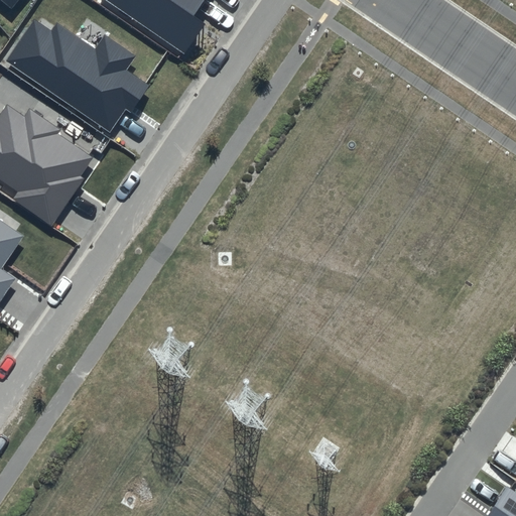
[(204,0),(109,0),(186,52),(208,21),(196,14),(204,0)]
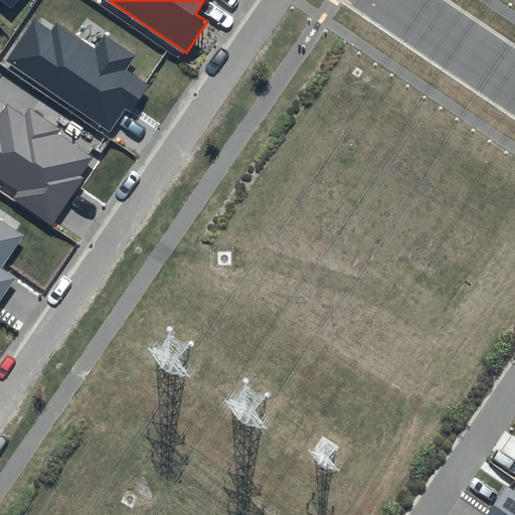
[(34,18),(6,58),(111,131),(126,108),(131,112),(150,83),(127,68),(137,55),(105,33),(96,47),(57,21),(52,29),(34,18)]
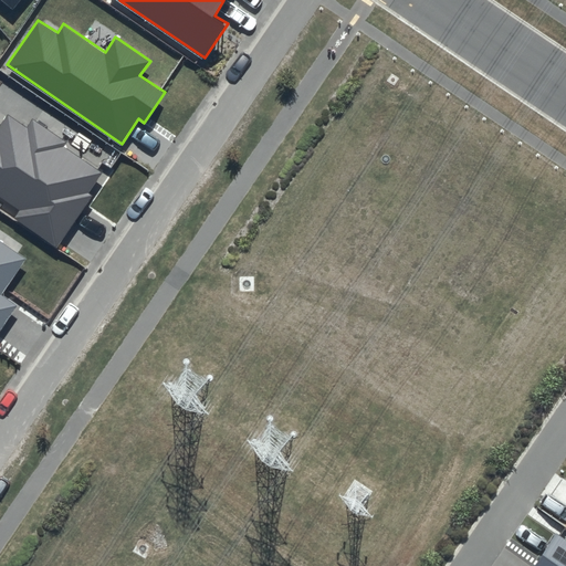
[(0,126),(0,194),(21,209),(16,217),(58,245),(94,195),(90,192),(103,171),(65,146),(67,142),(33,118),(29,127),(8,114),(0,126)]
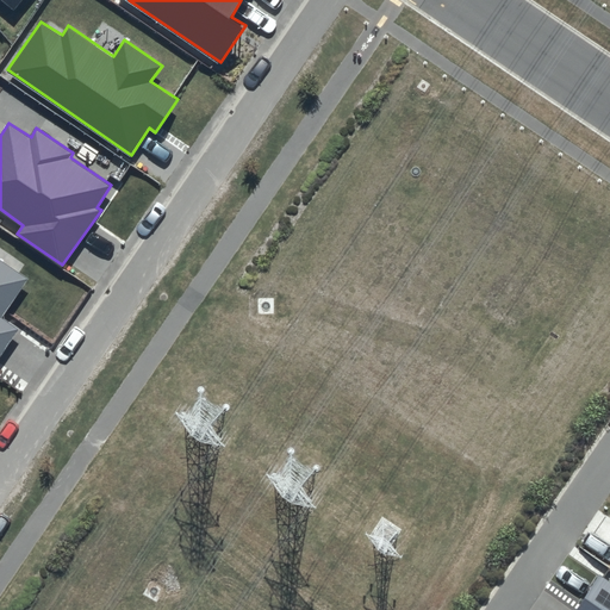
[(30,278),(0,256),(0,358),(20,328),(2,316),(30,278)]
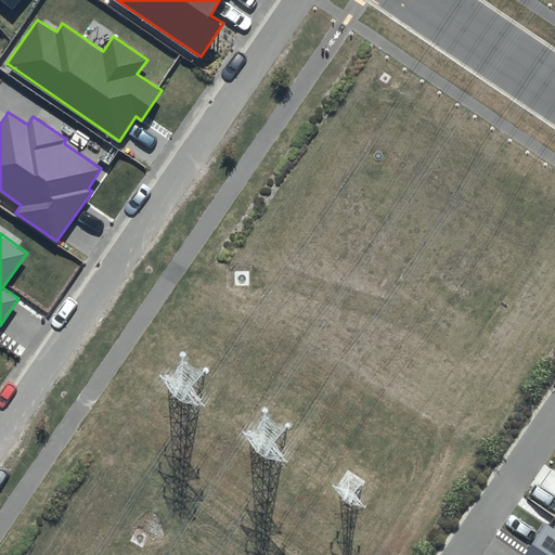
[(554,554),(554,530),(544,524),(523,554),(554,554)]
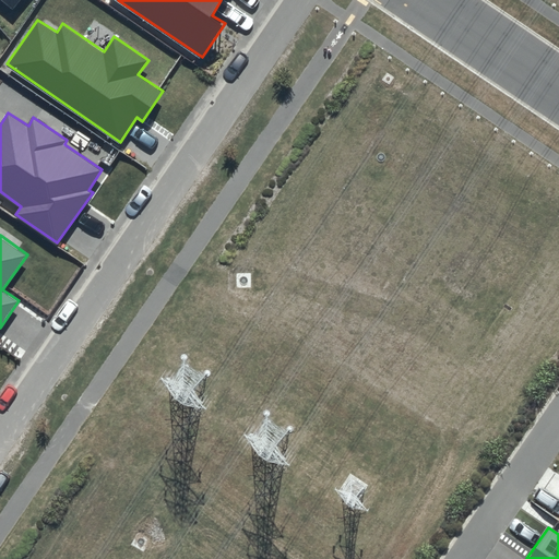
All buildings are outlined.
